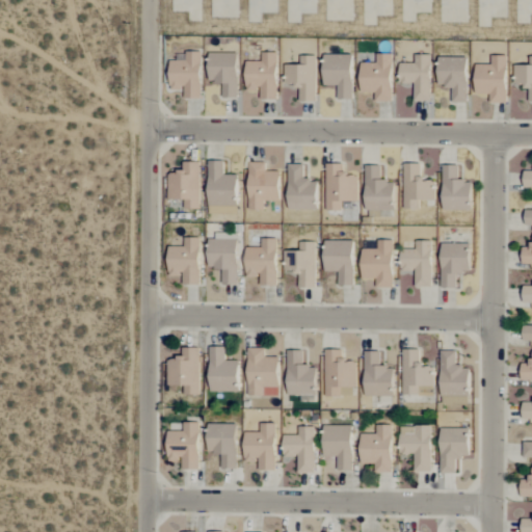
[(169,60),(169,89),(184,89),(184,99),(201,99),(200,51),(185,51),(185,60),(169,60)]
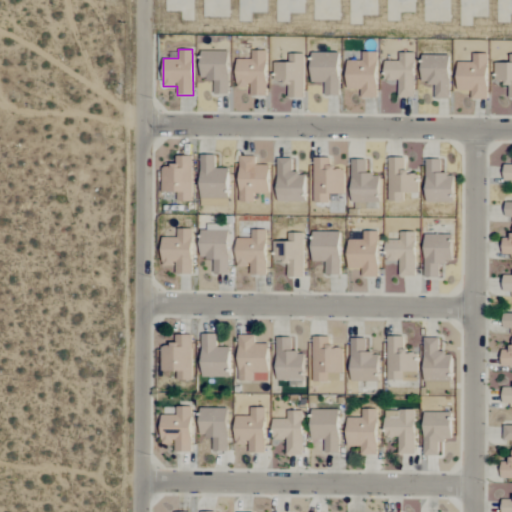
[(250,95),(265,96),(267,50),(252,50),(252,59),(237,59),(236,87),(250,88),(250,95)]
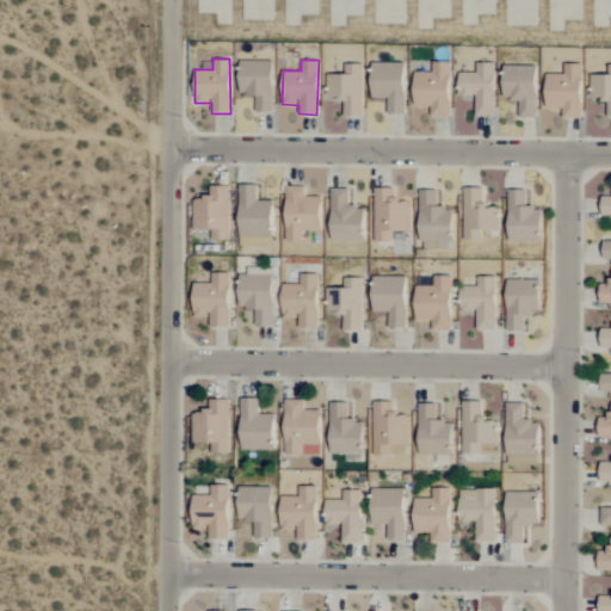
[(254,94),(255,112),(272,111),(271,61),(239,61),(239,94),(254,94)]
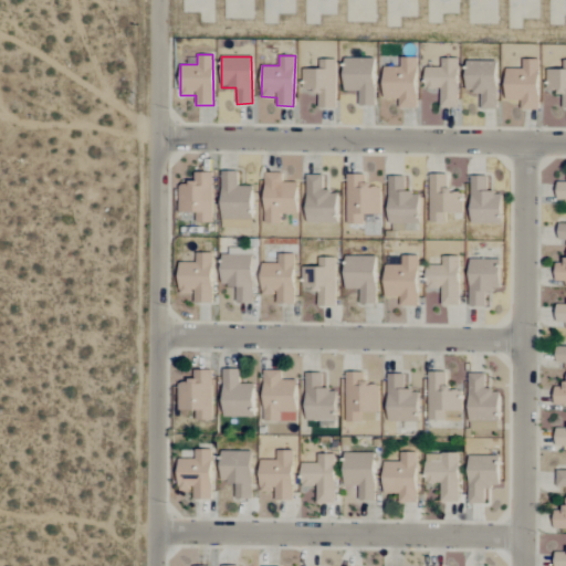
[(384,67),(384,98),(399,98),(399,107),(417,107),(416,56),(400,58),(400,67),(384,67)]
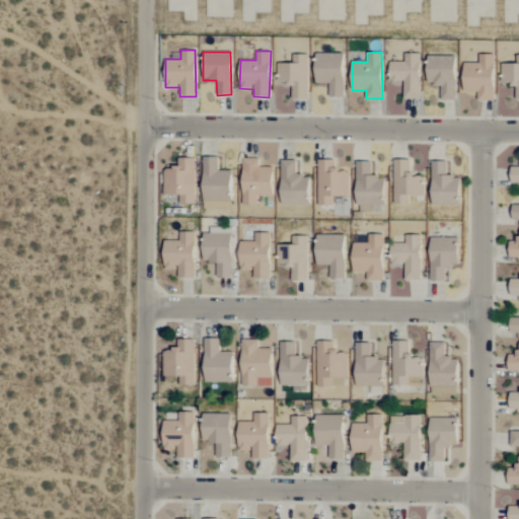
[(329,97),(344,96),(343,53),(314,53),(315,84),(328,83),(329,97)]
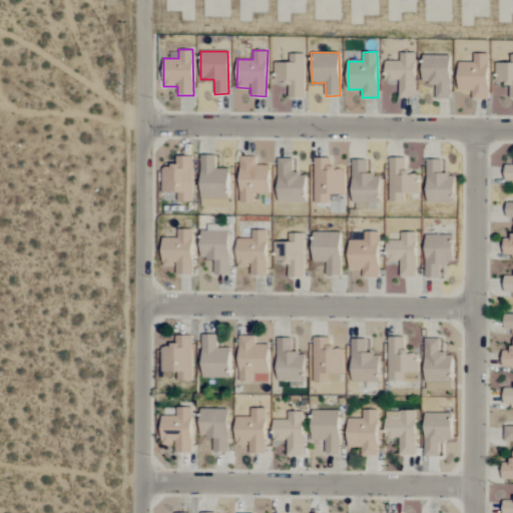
[(289,97),(306,97),(305,53),(289,54),(289,62),(274,62),(274,82),(288,82),(289,97)]
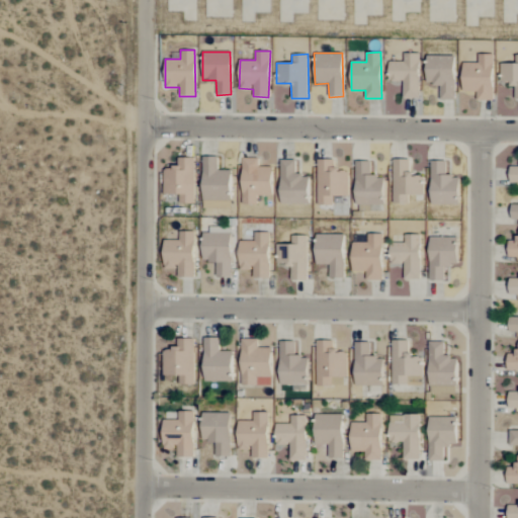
[(389,62),(389,82),(403,81),(403,98),(420,98),(418,54),(404,54),(404,62),(389,62)]
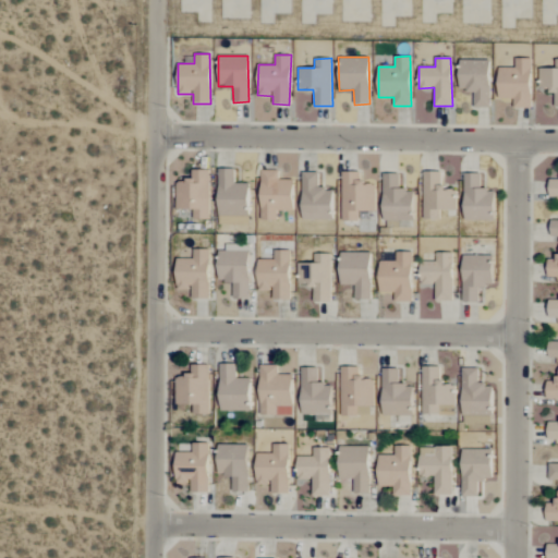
[(499,68),(498,98),(513,98),(513,108),(531,108),(532,59),(516,58),(514,69),(499,68)]
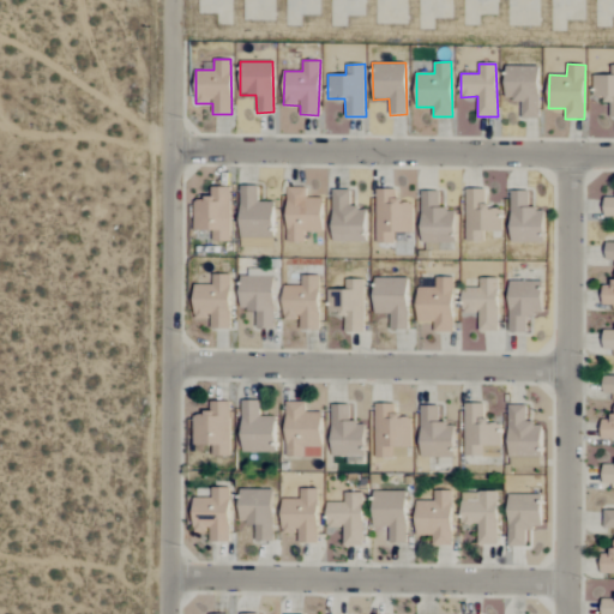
[(594,74),(593,98),(611,100),(609,116),(613,116),(613,64),(611,65),(611,76),(594,74)]
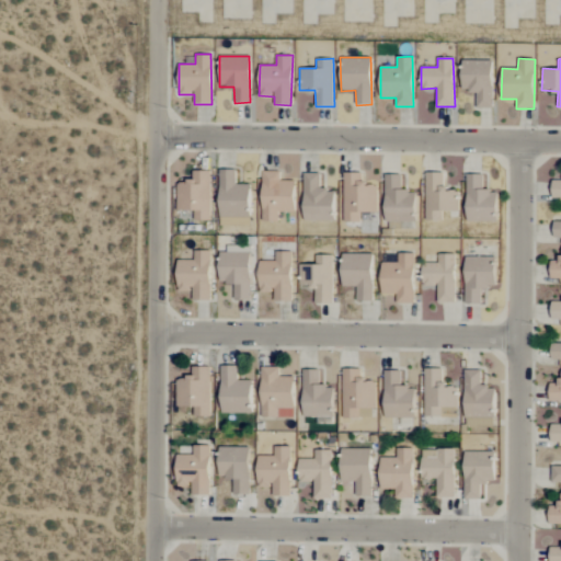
[(492,109),(493,61),(462,60),(461,91),(477,91),(476,107),(492,109)]
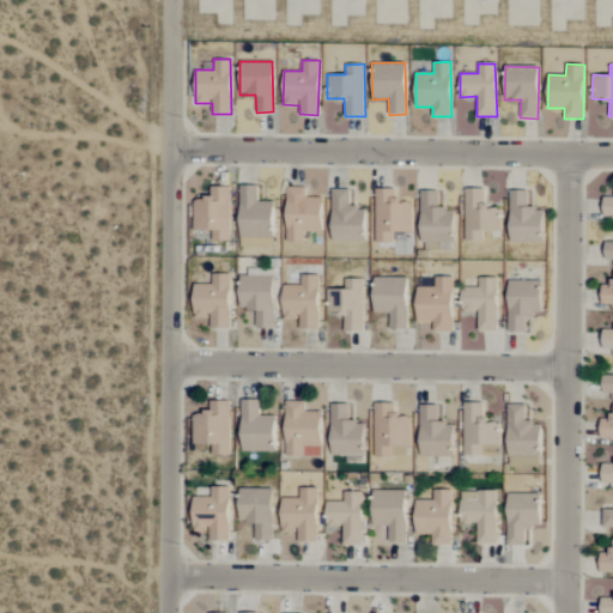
[(258,201),(259,186),(241,184),(240,246),(272,247),(273,202),(258,201)]
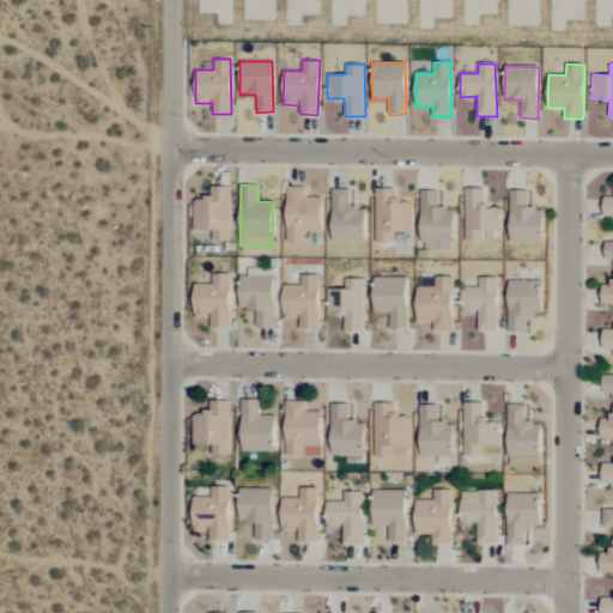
[(193,229),(212,230),(212,241),(230,241),(231,187),(211,187),(210,199),(193,198),(193,229)]
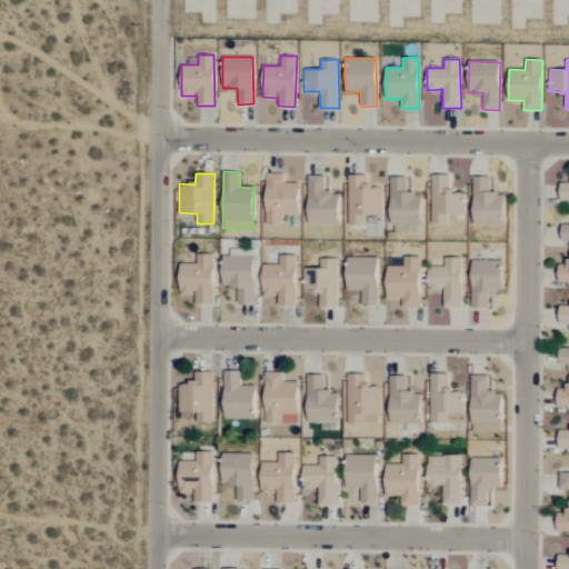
[(266,223),(282,223),(282,216),(299,215),(298,183),(285,183),(285,173),(266,173),(266,223)]
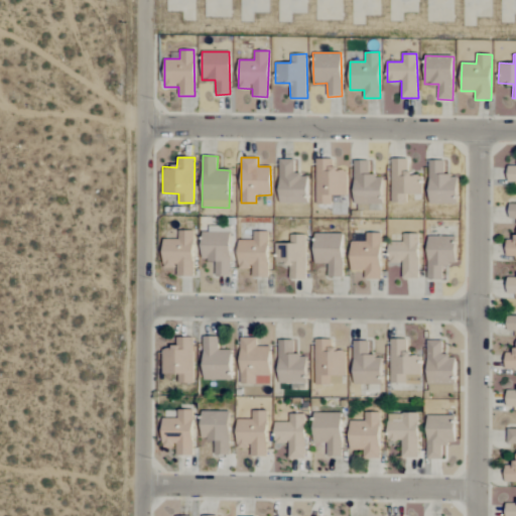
[(316,204),(331,205),(332,195),(347,196),(347,171),(333,170),(333,159),(316,158),(316,204)]
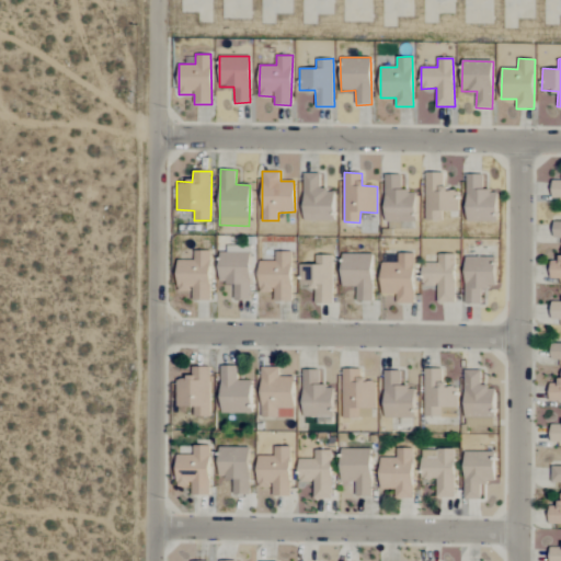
[(426,220),(443,220),(442,210),(459,210),(458,191),(445,191),(445,172),(425,172),(426,220)]
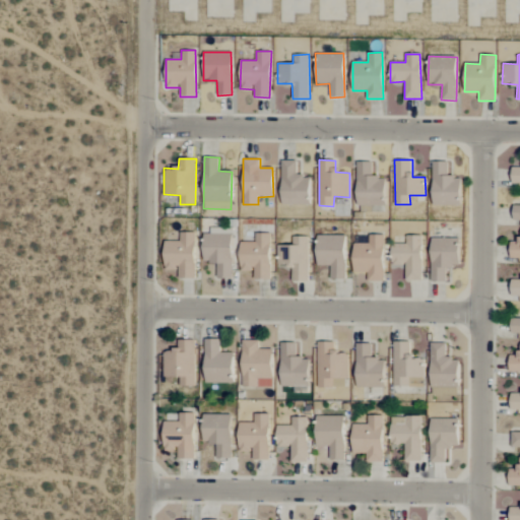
[(281,204),(310,204),(310,176),(297,176),(297,160),(282,160),(281,204)]
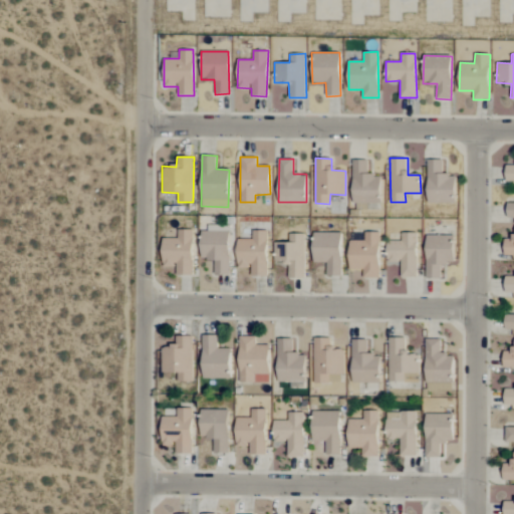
[(352,204),(379,204),(379,176),(368,176),(368,160),(352,160),(352,204)]
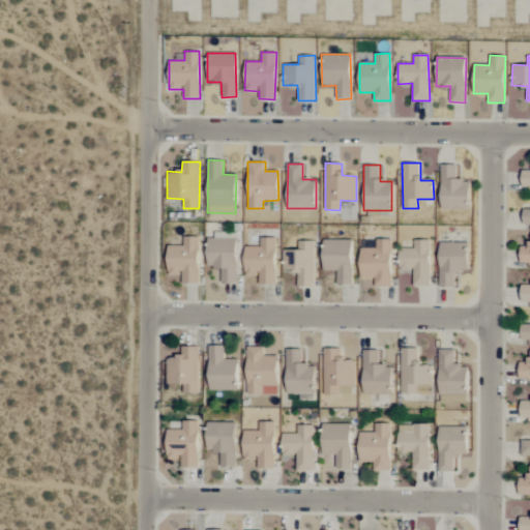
[(469,180),(457,180),(457,165),(441,165),(441,209),(469,209),(469,180)]
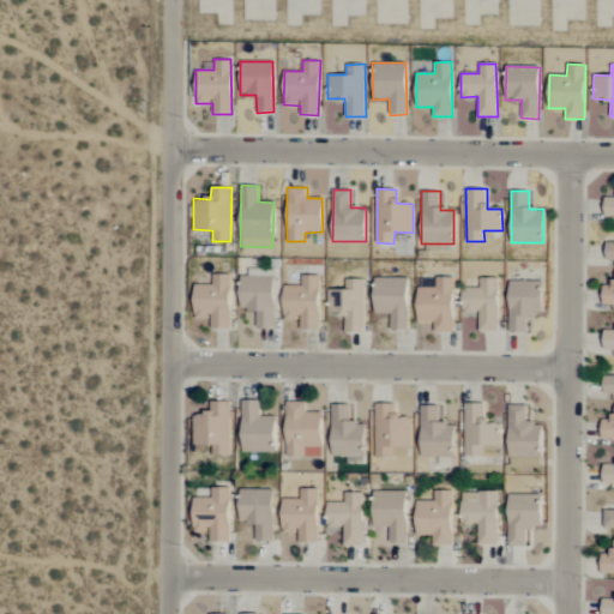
[(210,327),(229,327),(230,274),(212,274),(212,284),(194,284),(193,314),(210,315),(210,327)]
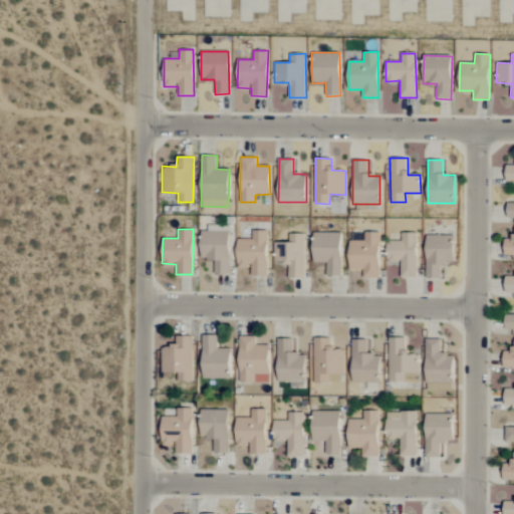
[(267,231),(252,230),(252,239),(237,239),(237,268),(251,268),(250,276),(266,276),(267,231)]
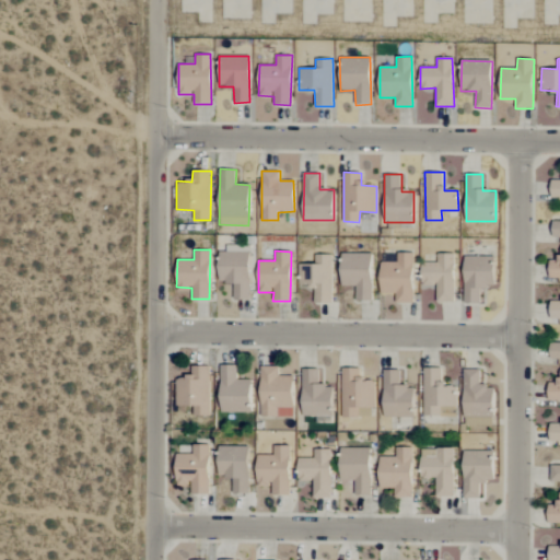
[(233,300),(249,299),(248,252),(218,253),(219,282),(233,282),(233,300)]
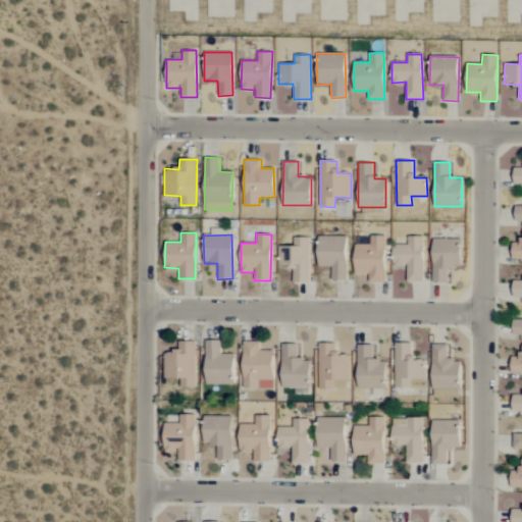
[(346,236),(318,237),(318,267),(331,266),(331,280),(347,279),(346,236)]
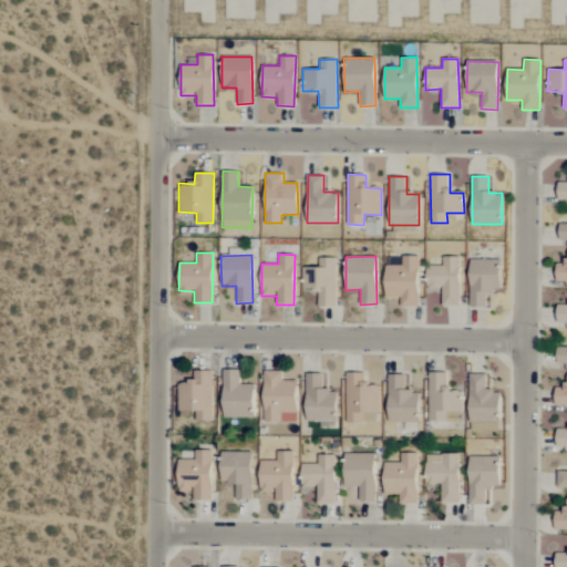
[(385,265),(385,297),(401,297),(401,306),(418,307),(419,256),(402,256),(402,265),(385,265)]
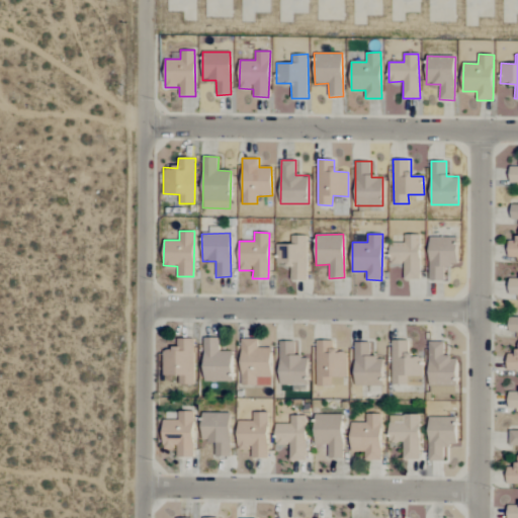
[(404,279),(421,279),(420,234),(405,235),(405,243),(390,243),(391,264),(404,264),(404,279)]
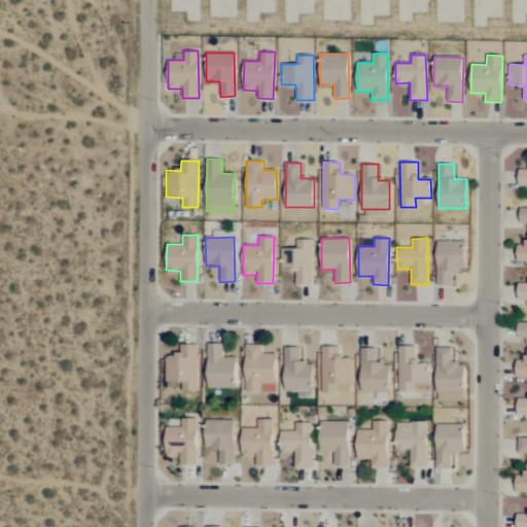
[(312,240),(296,240),(296,250),(288,250),(288,259),(282,259),(282,269),(295,269),(295,285),(312,285),(312,240)]
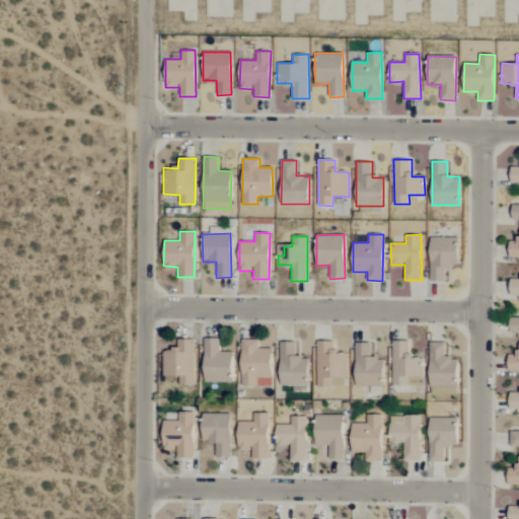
[(430,281),(445,282),(445,267),(451,267),(451,260),(457,260),(458,238),(431,237),(430,281)]
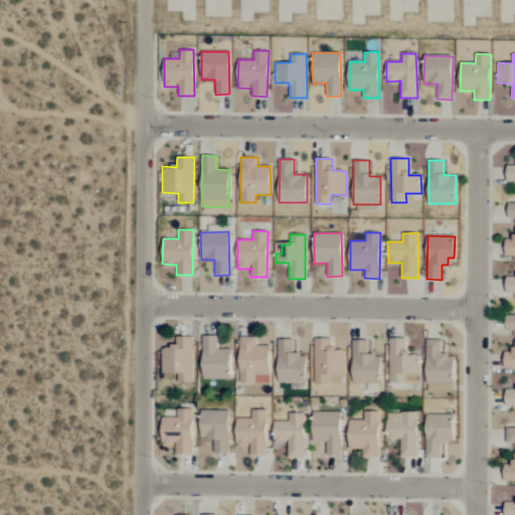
[(514,255),(514,238),(505,239),(505,255),(514,255)]
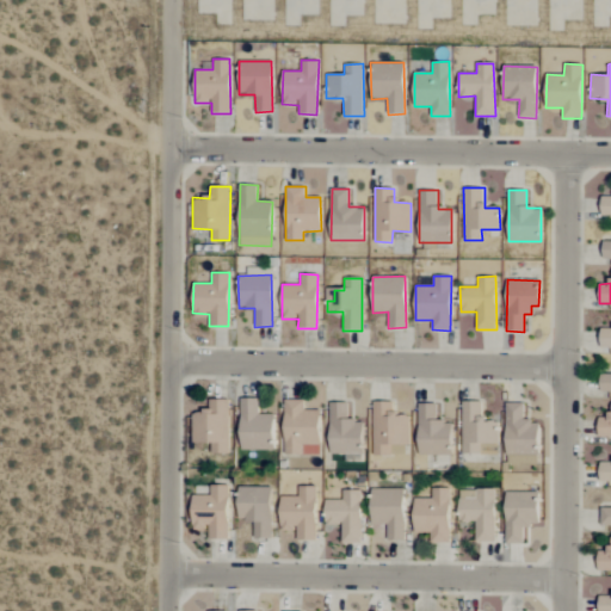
[(610,328),(600,328),(600,347),(610,347),(610,328)]
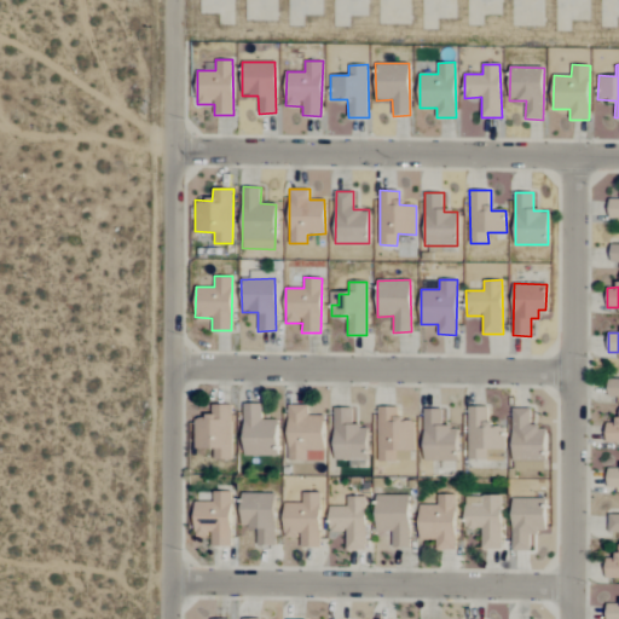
[(608,398),(618,397),(618,379),(608,380),(608,398)]
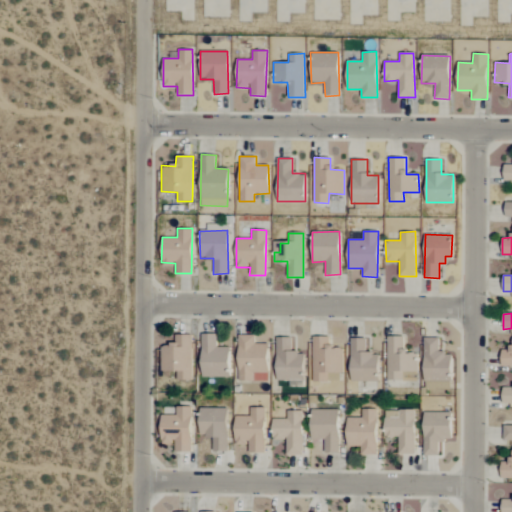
[(161,371),(177,370),(177,380),(192,380),(191,334),(175,335),(175,345),(161,345),(161,371)]
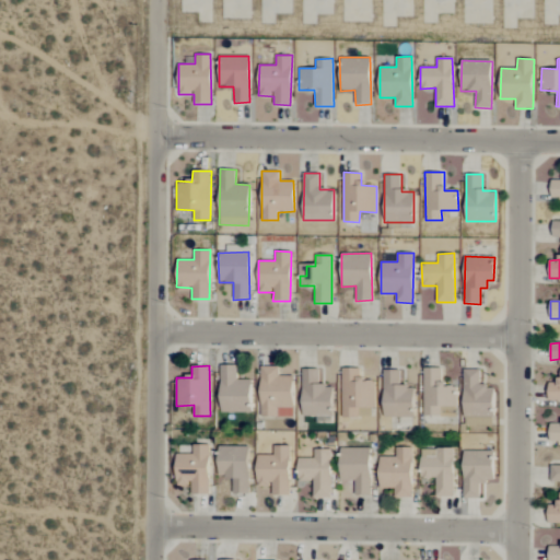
[(237,365),(220,365),(221,412),(251,412),(251,380),(237,380),(237,365)]
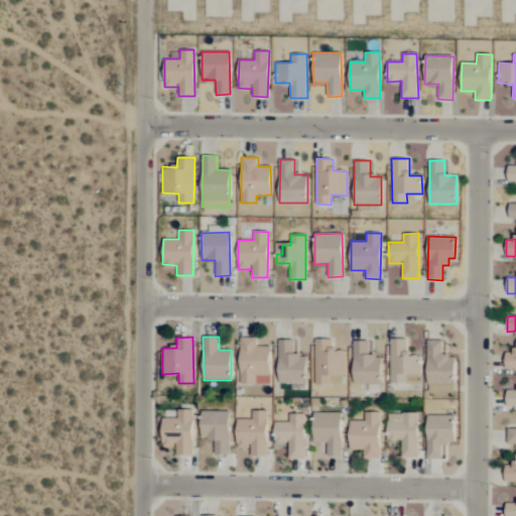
[(270,384),(270,346),(256,347),(256,338),(240,338),(240,384),(270,384)]
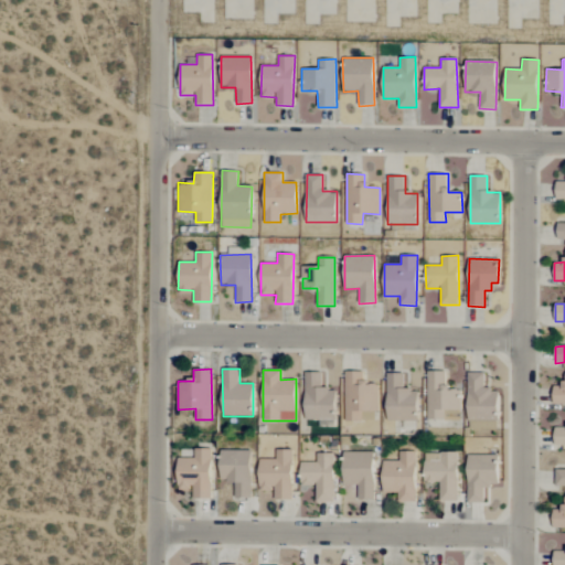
[(427,419),(460,420),(461,390),(447,390),(448,371),(428,371),(427,419)]
